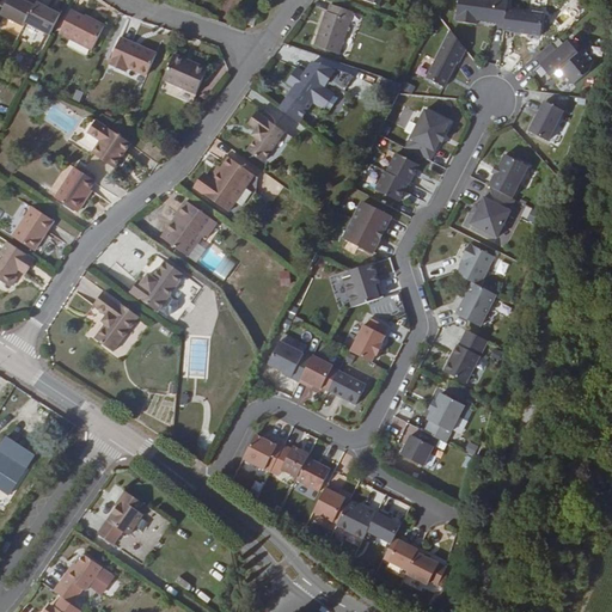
[(26,23),(36,6),(25,0),(7,0),(0,14),(24,28),(26,23)]
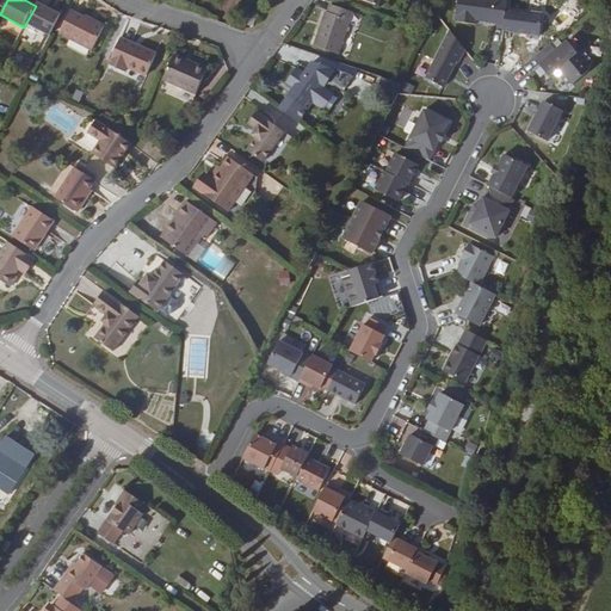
[(458,0),(456,22),(475,25),(476,20),(504,25),(506,11),(507,0),(458,0)]
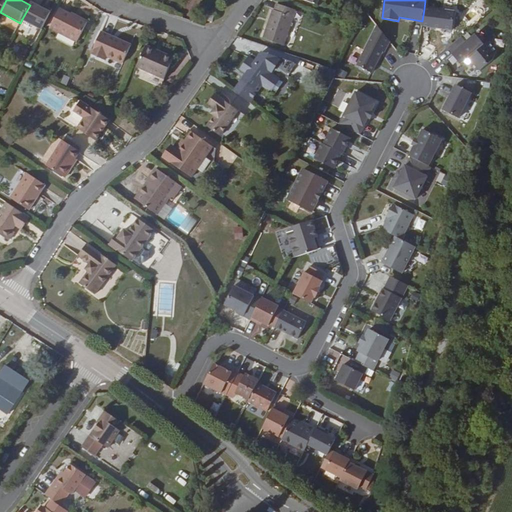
[(31,1),(30,5),(22,19),(42,30),(51,12),(31,1)]
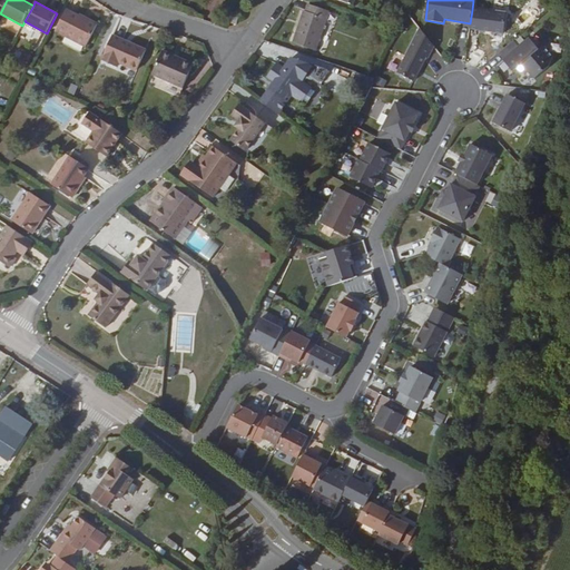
[(330,11),(308,5),(306,11),(304,10),(292,43),(316,51),(330,11)]
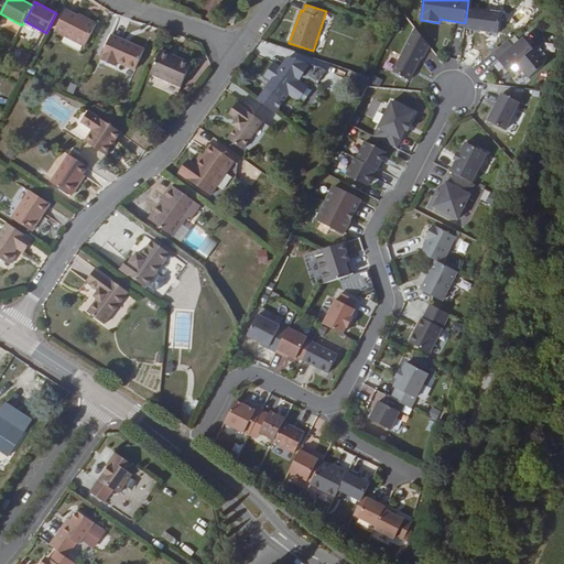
[(78,15),(73,12),(66,9),(55,30),(86,46),(97,24),(79,14),(78,15)]
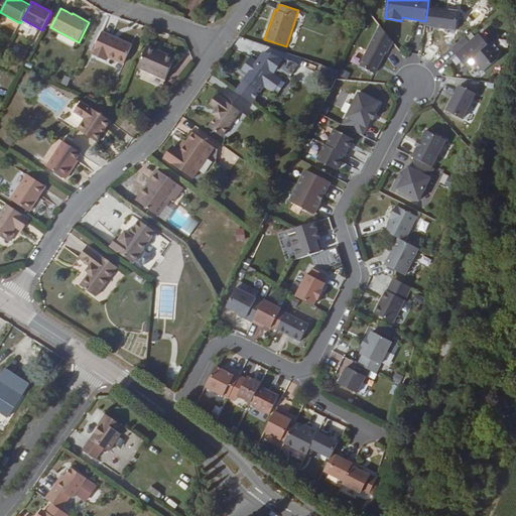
[(458,13),(427,9),(425,21),(424,27),(456,30),(458,13)]
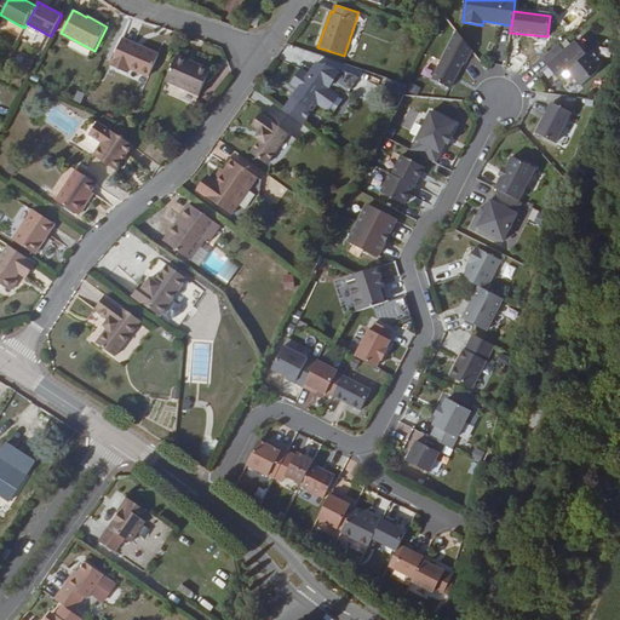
[(426,27),(418,41),(428,47),(436,32),(426,27)]
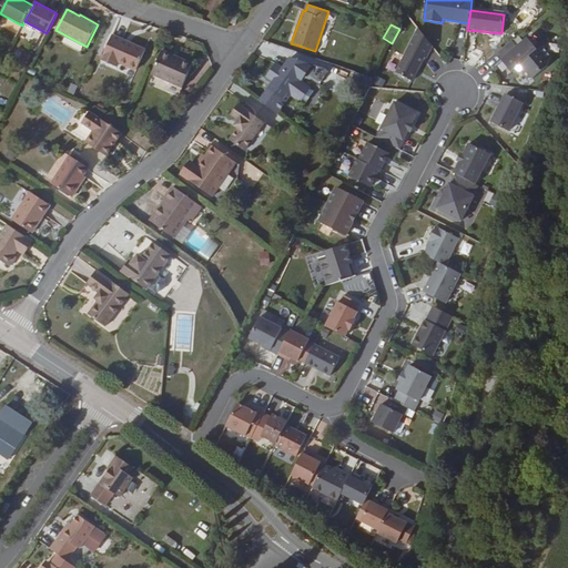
[(434,47),(417,29),(395,71),(413,81),(425,58),(427,59),(434,47)]
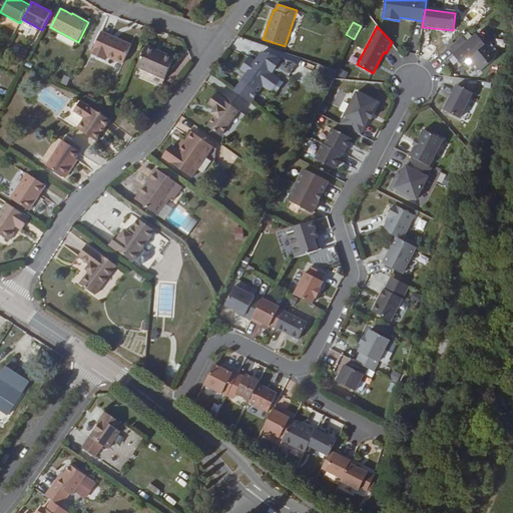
[(481,31),(476,34),(483,42),(487,39),(481,31)]
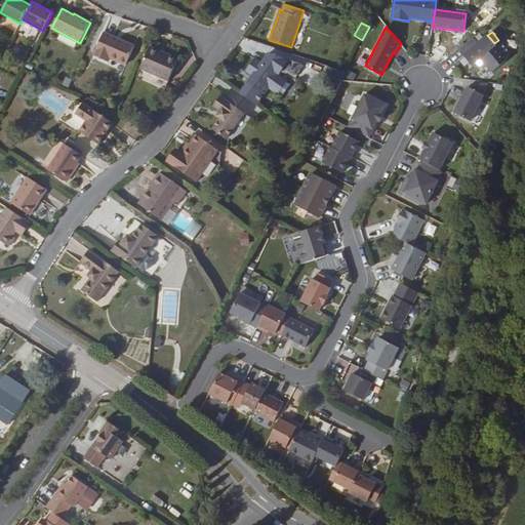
[(104,33),(93,55),(109,63),(111,59),(126,66),(134,45),(104,33)]
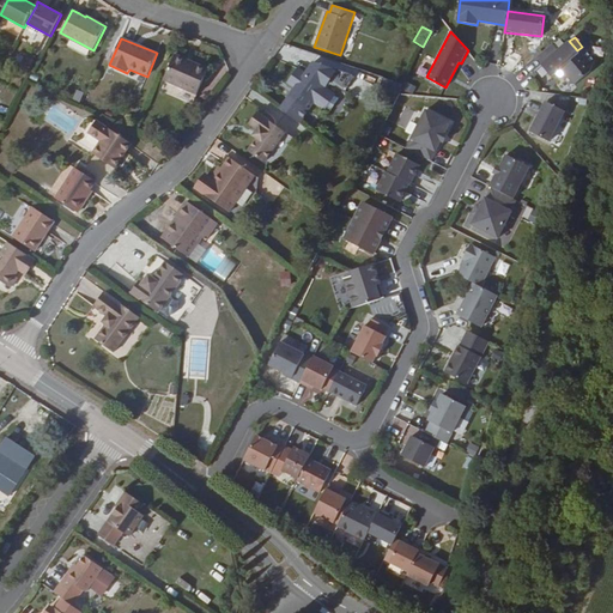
[(552,43),(536,56),(542,64),(541,65),(552,78),(558,72),(564,79),(565,78),(570,85),(575,85),(589,73),(595,61),(584,49),(580,53),(577,50),(569,41),(558,50),(552,43)]
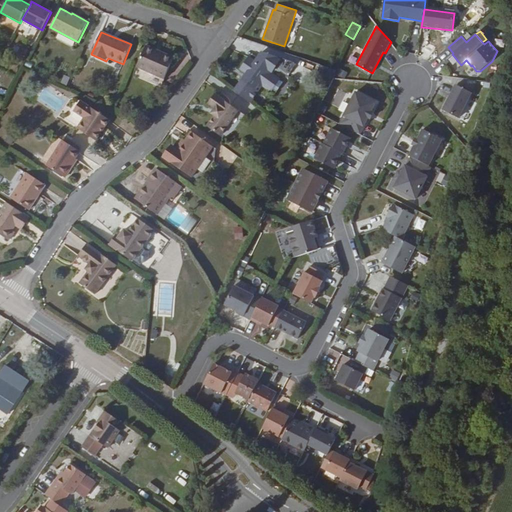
[(157,52),(158,50),(146,45),(137,67),(165,79),(174,57),(162,52),(162,55),(157,52)]
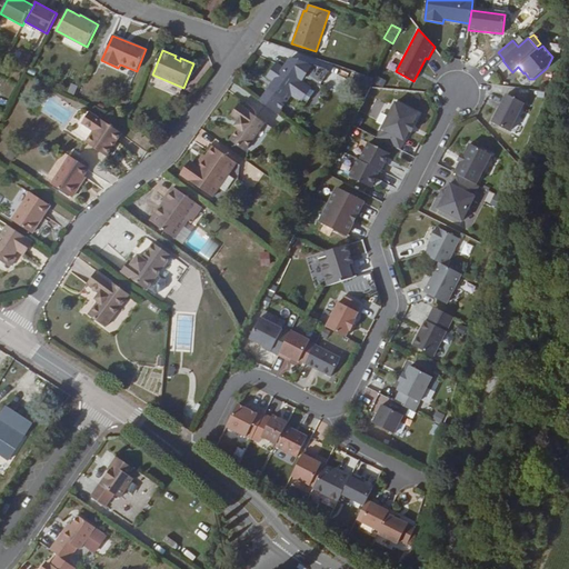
[(318,91),(305,81),(316,66),(291,57),(283,67),(277,62),(266,78),(273,82),(260,100),(280,115),(292,97),(307,107),(318,91)]
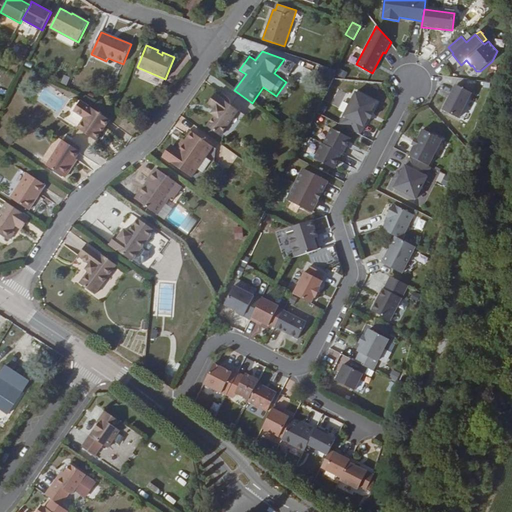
[(473,94),(455,85),(442,110),(461,120),(473,94)]
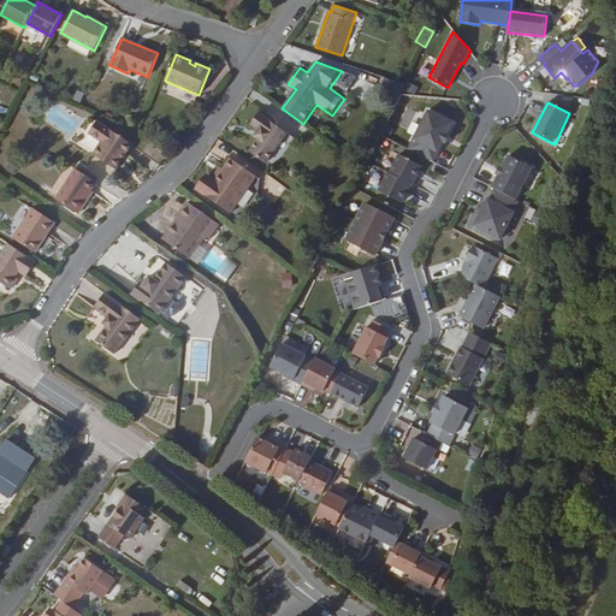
[(454,123),(427,111),(412,142),(413,142),(409,149),(434,163),(443,144),(445,147),(450,135),(448,134),(454,123)]
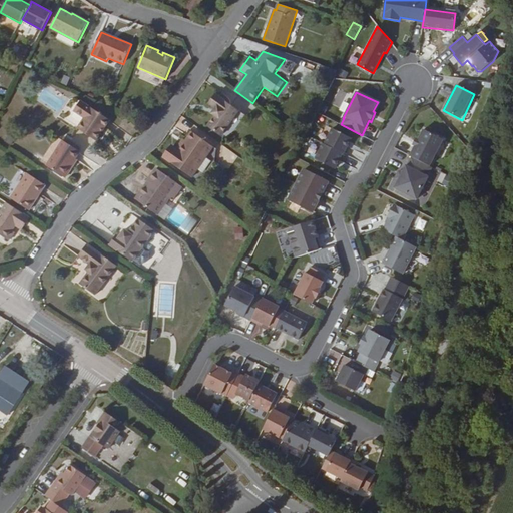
[(208,104),(210,106),(218,95),(216,93),(208,104)]
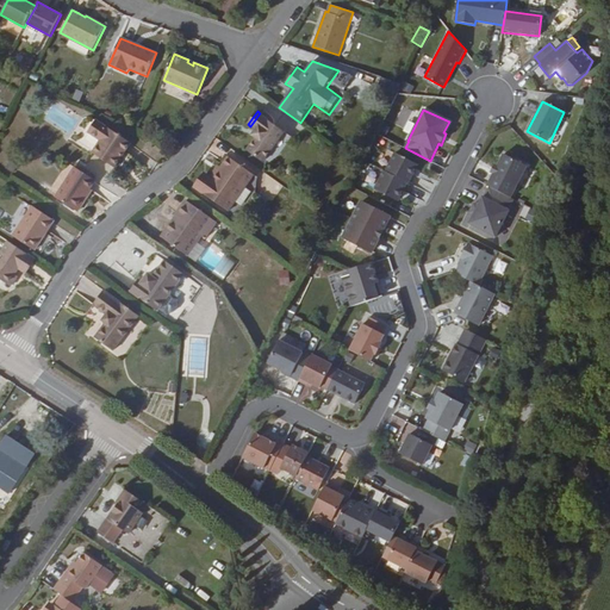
[(260,113),(250,126),(256,130),(253,135),(256,138),(247,150),(263,162),(285,131),(260,113)]
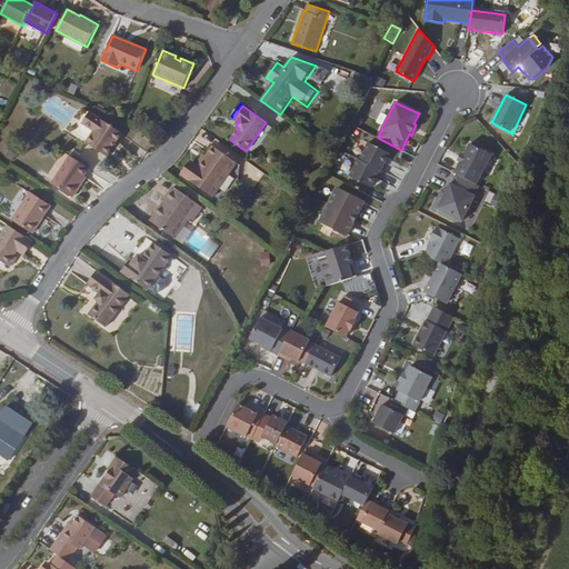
[(123,133),(90,111),(81,123),(93,131),(86,142),(108,157),(123,133)]
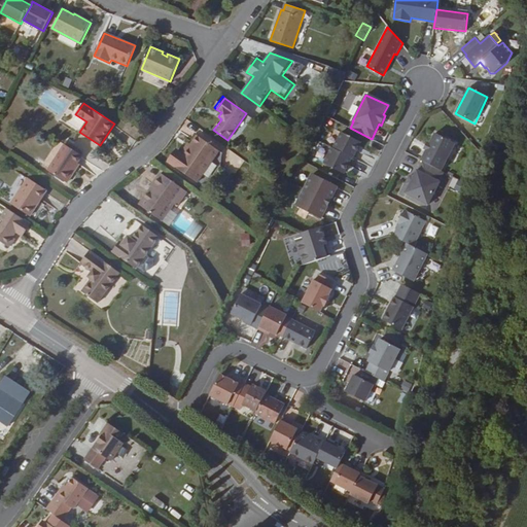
[(361,142),(342,133),(334,148),(352,157),(353,159),(361,142)]
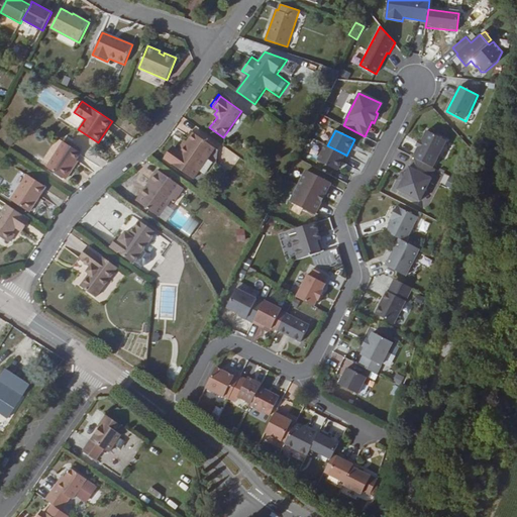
[(416,159),(433,168),(446,141),(426,131),(421,140),(419,139),(416,146),(418,147),(413,157),(416,159)]
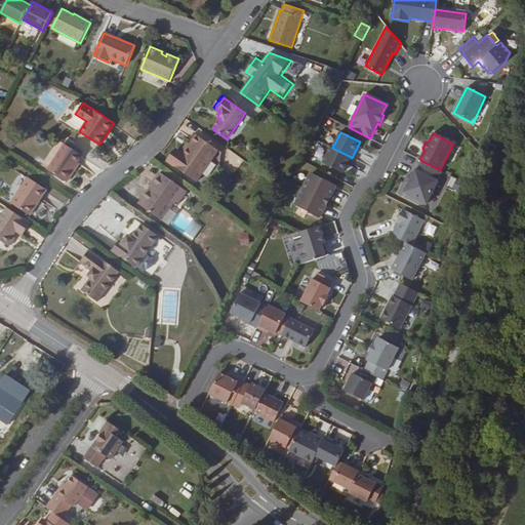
[(197,134),(190,145),(184,154),(180,152),(177,150),(168,163),(197,183),(219,151),(197,134)]
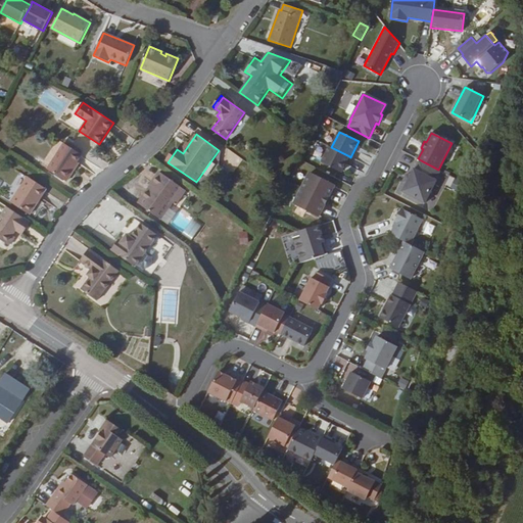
[(4,143),(11,147),(15,141),(8,137),(4,143)]
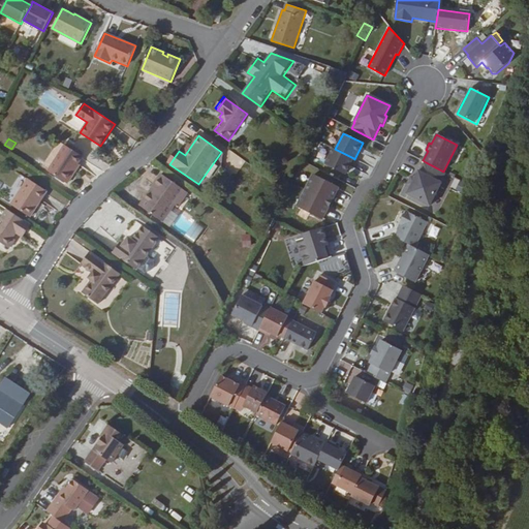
[(188,143),(182,153),(185,155),(191,146),(188,143)]
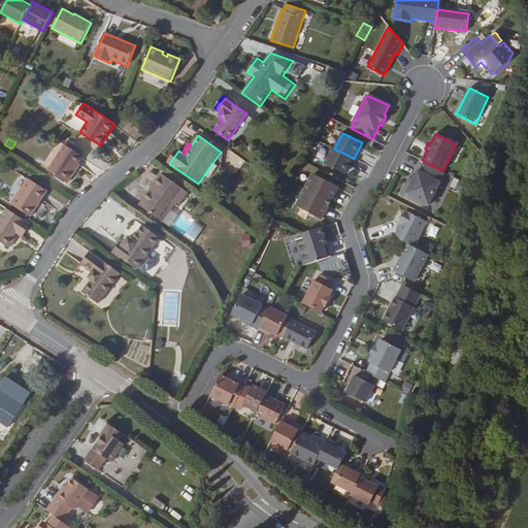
[(67,184),(76,170),(74,168),(77,163),(83,156),(65,144),(47,170),(67,184)]
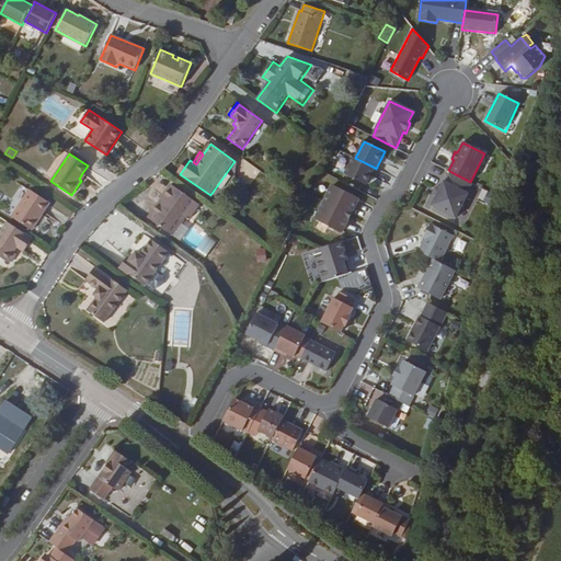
[(178,172),(180,174),(190,160),(187,158),(178,172)]
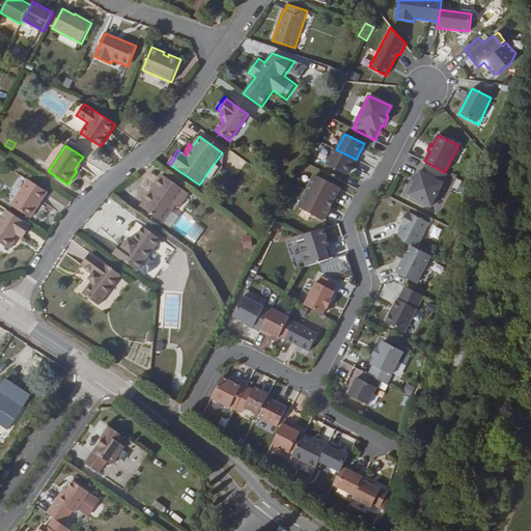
[(347,175),(355,159),(336,149),(335,149),(327,165),(347,175)]
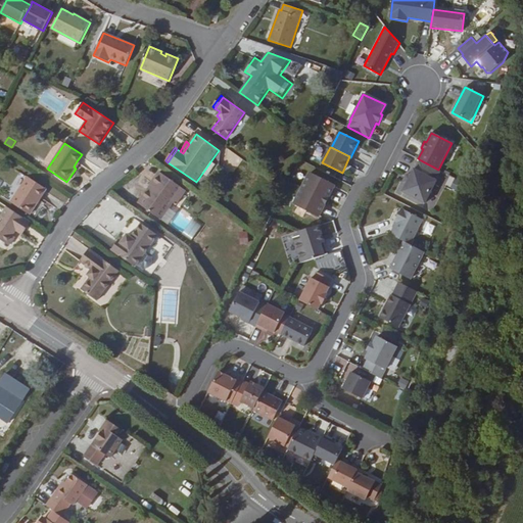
[(415,170),(402,192),(425,203),(437,181),(435,181),(440,172),(440,171),(438,170),(421,160),(416,170),(415,170)]
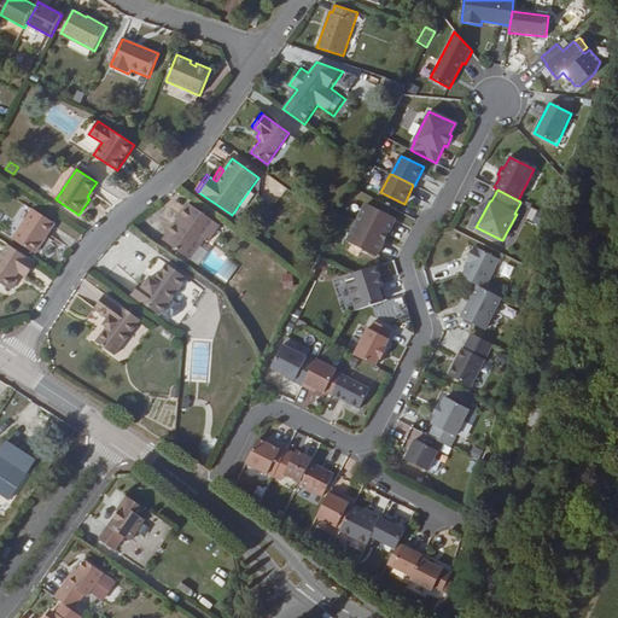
[(176,219),(178,220),(181,222),(178,227),(167,235),(163,240),(190,260),(205,239),(208,242),(220,226),(188,203),(176,219)]
